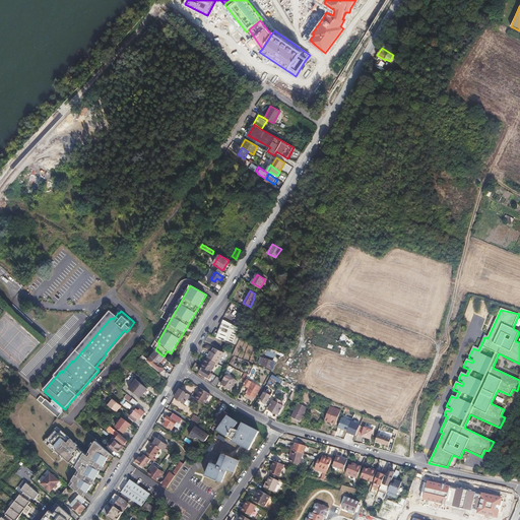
[(73,362),(111,318),(113,319),(115,317),(111,314),(61,371),(62,373),(72,361),(73,362)]
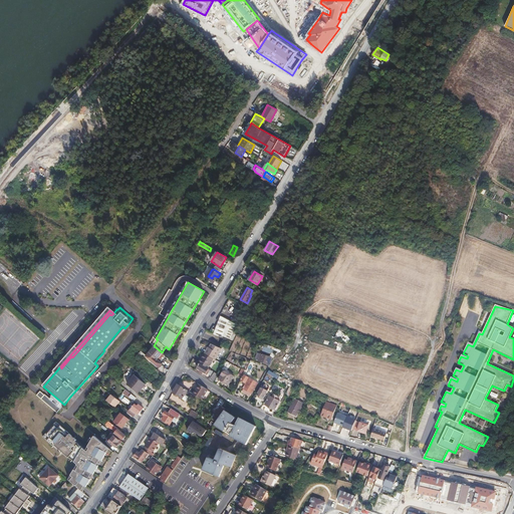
[(233,342),(239,325),(222,316),(215,334),(233,342)]
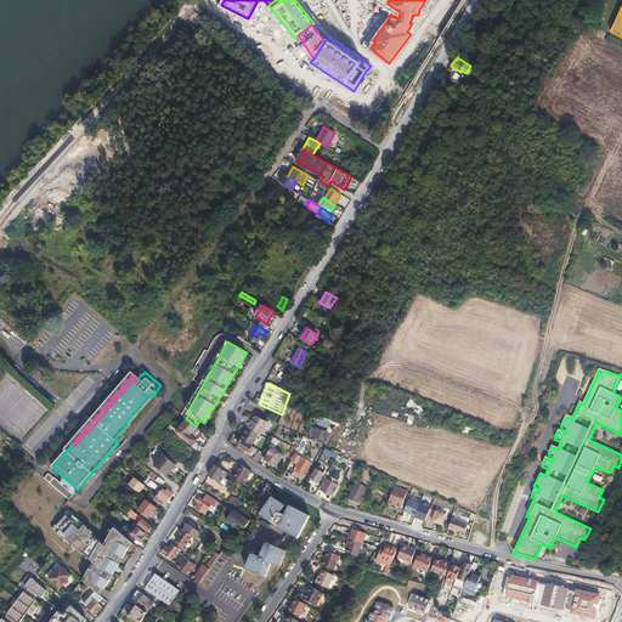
[(114,440),(116,440),(119,435),(156,394),(154,394),(151,397),(148,395),(125,423),(126,424),(124,428),(118,434),(114,440)]
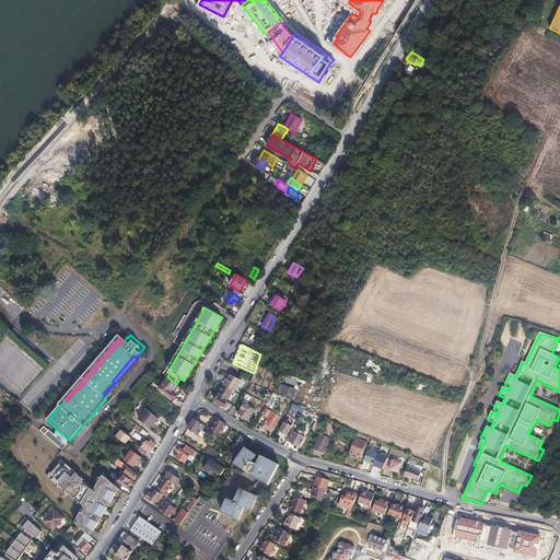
[(377,374),(382,370),(372,360),(366,364),(377,374)]
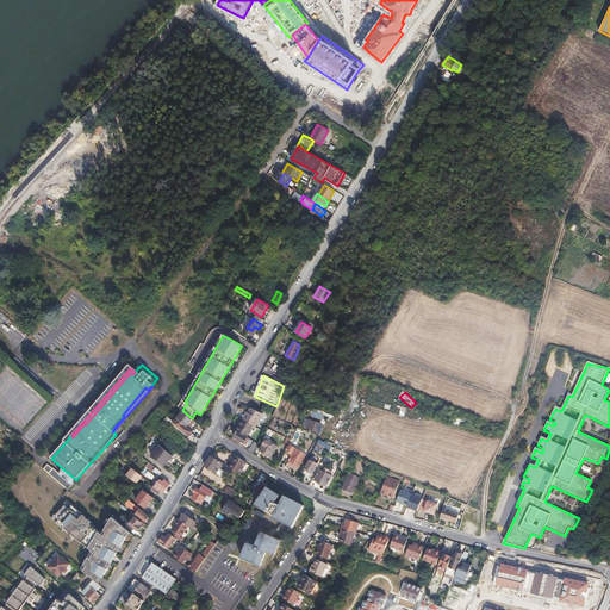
[(246,415),(243,419),(255,427),(262,415),(251,408),(247,416),(246,415)]
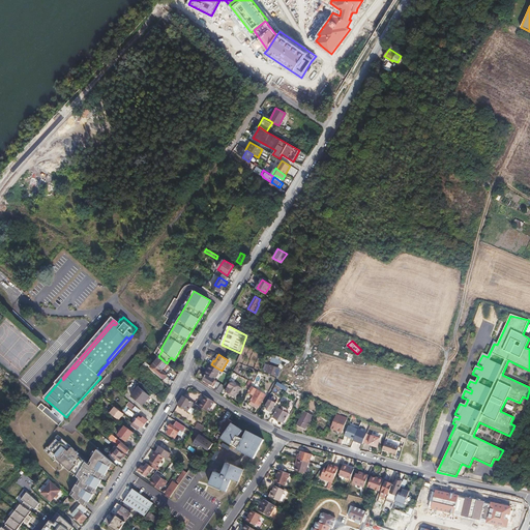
[(167,363),(159,357),(154,363),(162,371),(168,364),(167,363)]
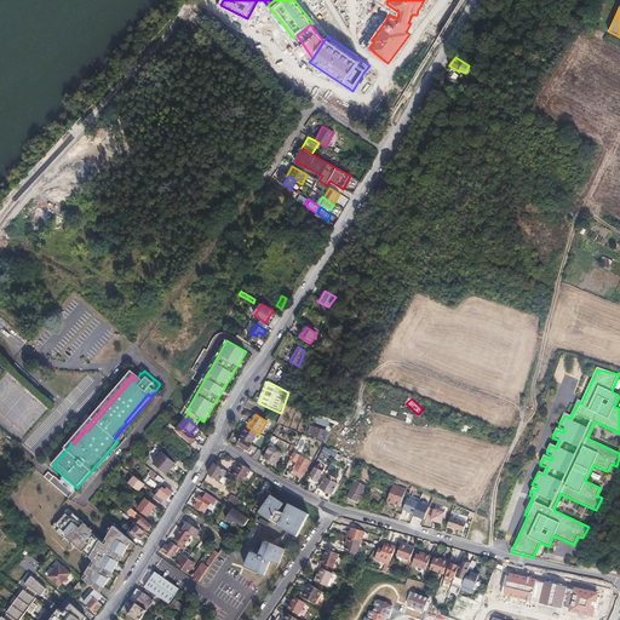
[(181,425),(177,429),(176,429),(193,443),(196,438),(189,434),(181,425)]
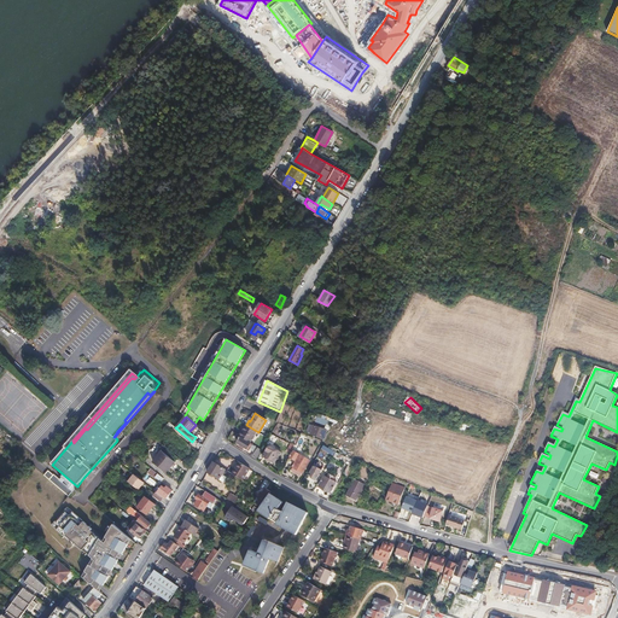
[(314,425),(310,433),(324,438),(325,436),(326,432),(322,431),(324,429),(314,425)]
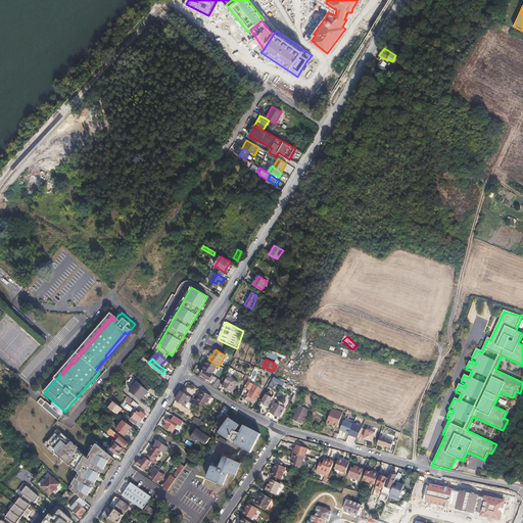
[(410,364),(407,370),(418,374),(422,364),(411,360),(411,361),(407,360),(407,363),(410,364)]
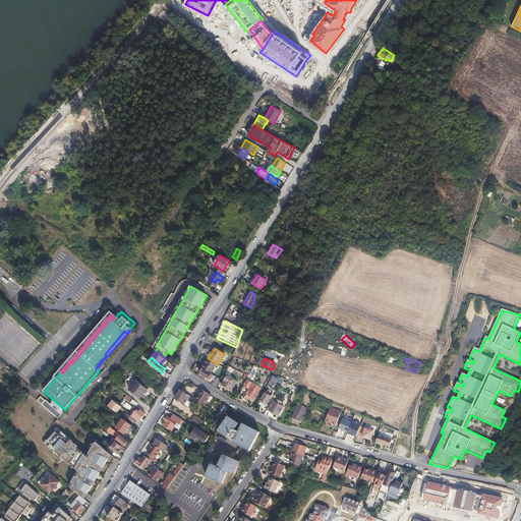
[(208,359),(201,367),(204,368),(211,372),(216,364),(208,359)]
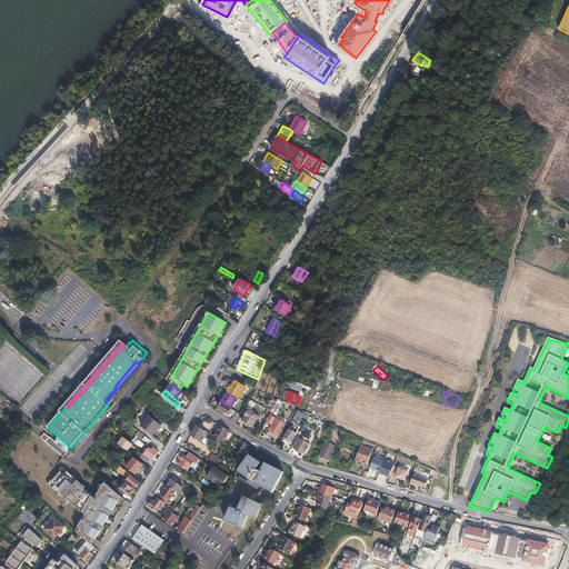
[(230,407),(222,402),(219,408),(228,412),(230,409),(231,410),(232,409),(230,407)]
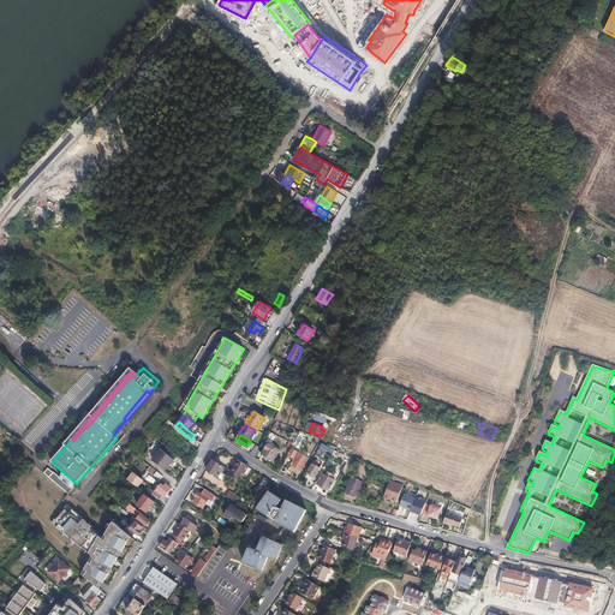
[(268,443),(262,453),(273,460),(280,449),(268,443)]
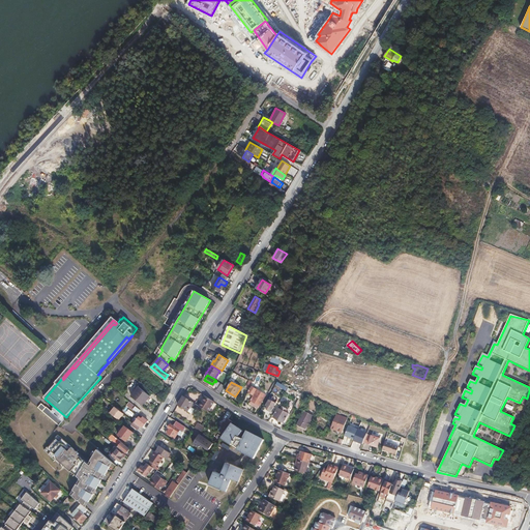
[(215,391),(219,393),(225,386),(221,383),(215,391)]
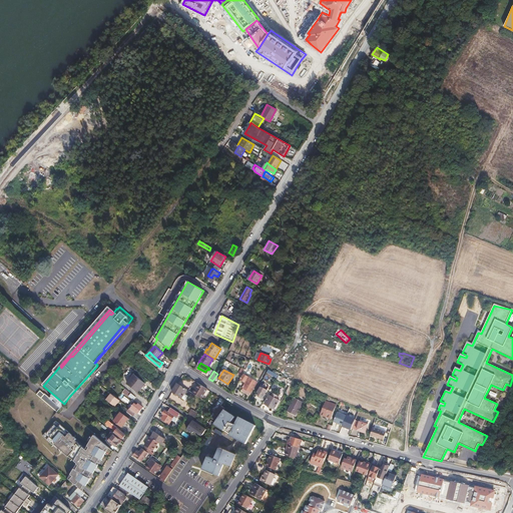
[(241,377),(240,379),(245,383),(241,391),(249,395),(258,382),(242,373),(241,377)]
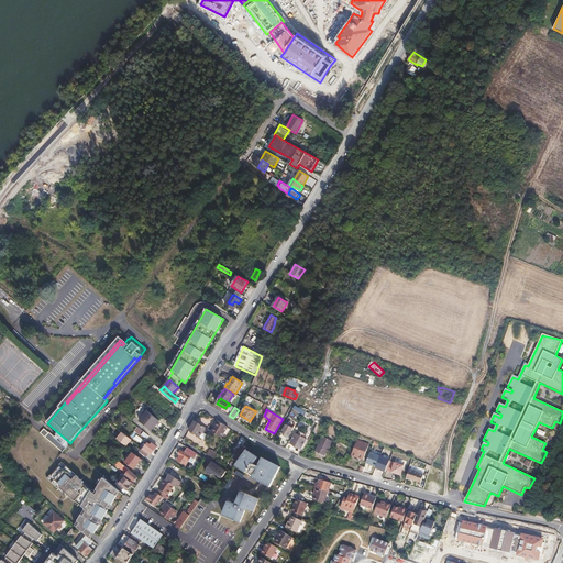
[(151,431),(153,428),(152,427),(155,423),(155,424),(158,421),(147,411),(139,421),(151,431)]
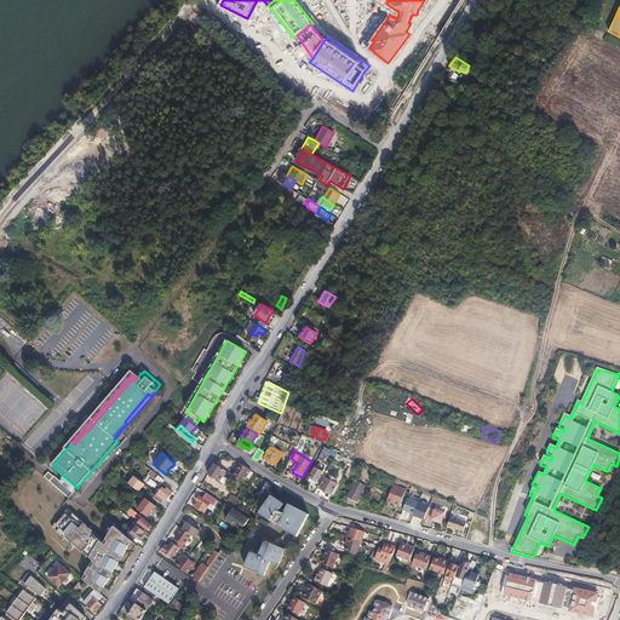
[(337,453),(334,457),(351,464),(352,460),(337,453)]
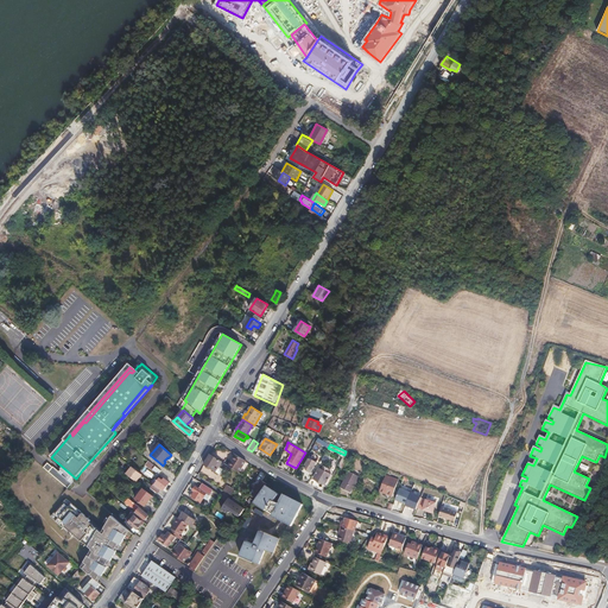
[(211,455),(204,464),(215,472),(219,466),(221,467),(223,463),(223,462),(211,455)]
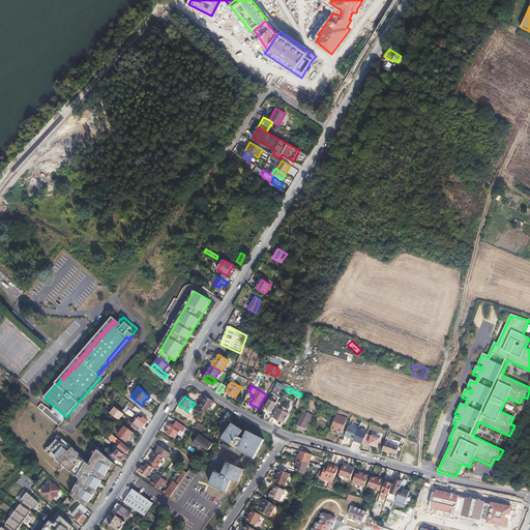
[(214,403),(205,396),(201,404),(196,401),(195,403),(195,404),(203,409),(207,412),(211,405),(212,406),(214,403)]
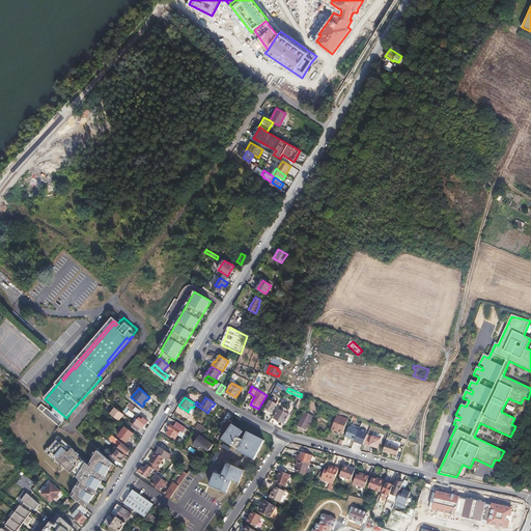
[(270,400),(266,408),(272,412),(276,403),(270,400)]
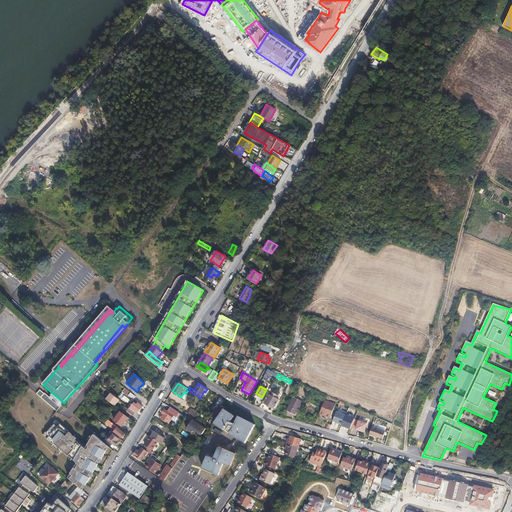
[(136,396),(125,388),(123,391),(134,399),(136,396)]
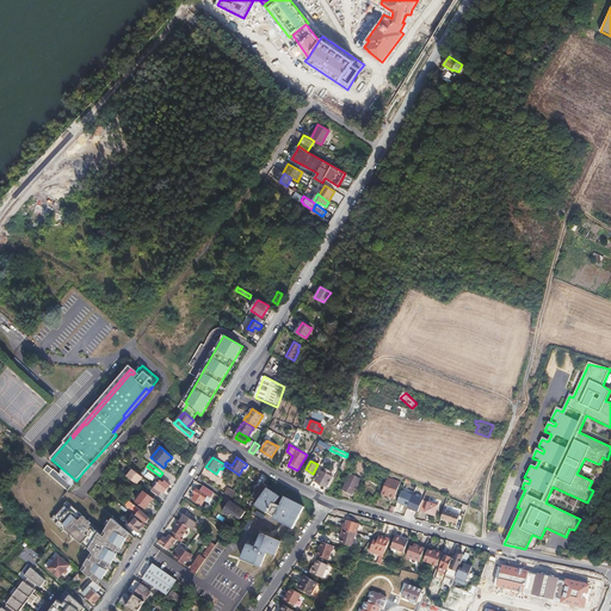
[(131,468),(127,475),(136,483),(142,476),(131,468)]
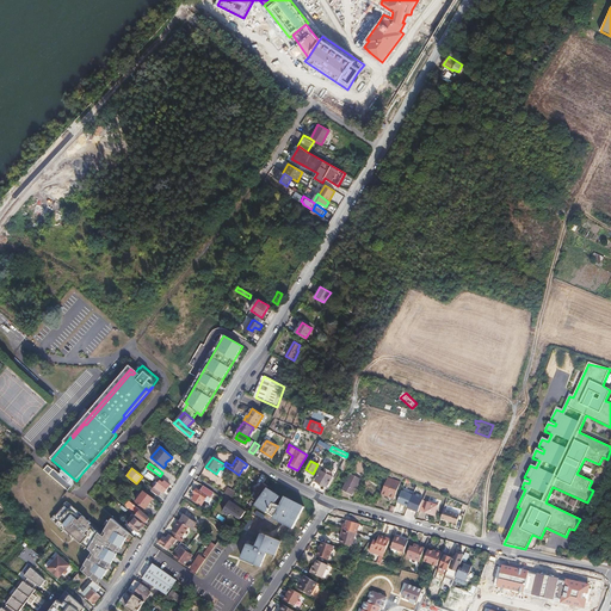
[(321,470),(315,480),(327,487),(333,476),(321,470)]
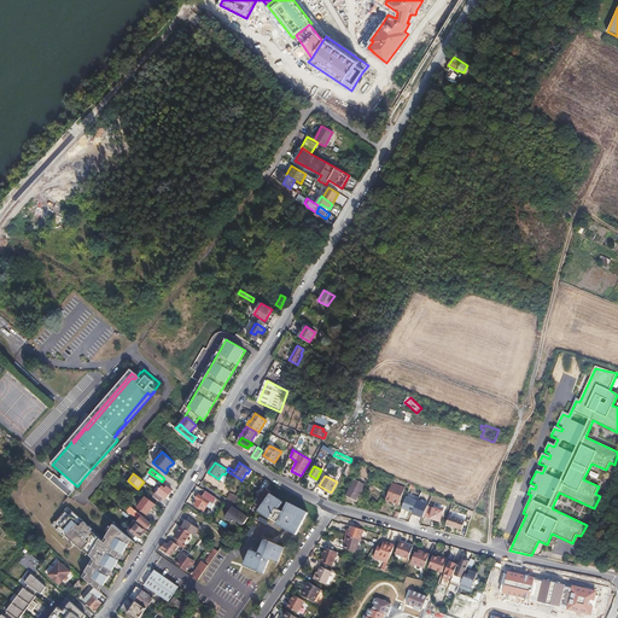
[(354,479),(347,494),(356,500),(365,484),(354,479)]
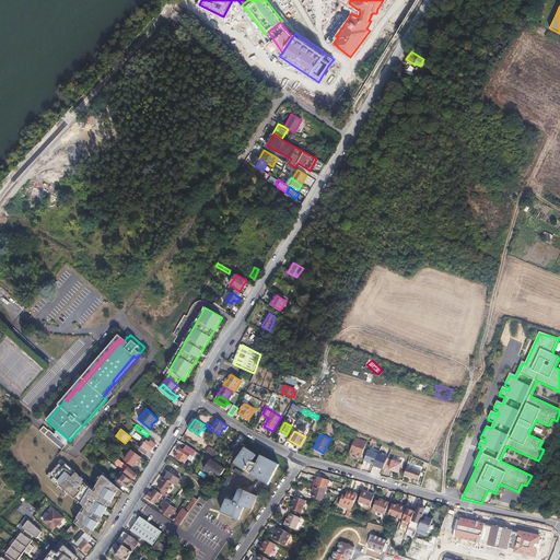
[(144,439),(140,444),(141,445),(149,451),(150,452),(155,444),(151,441),(150,443),(147,441),(144,439)]
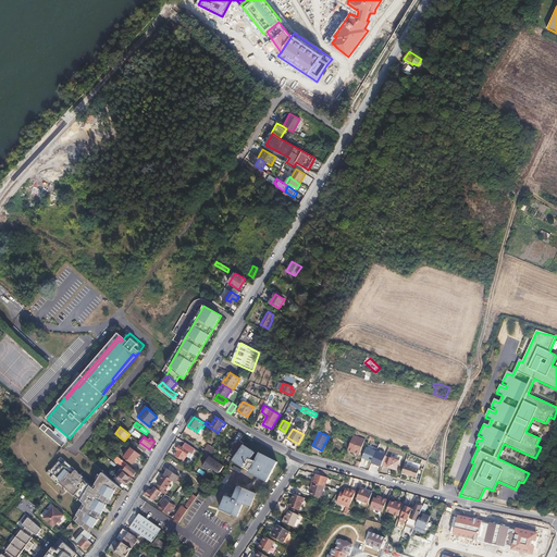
[(354,436),(350,445),(353,446),(357,448),(358,447),(361,448),(364,440),(354,436)]
